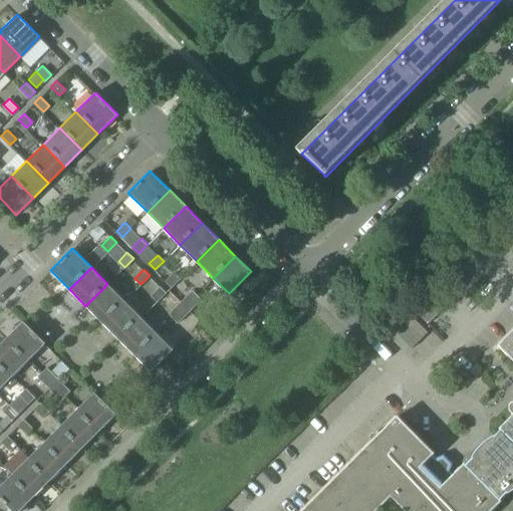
[(166,280),(172,286),(181,277),(175,271),(166,280)]
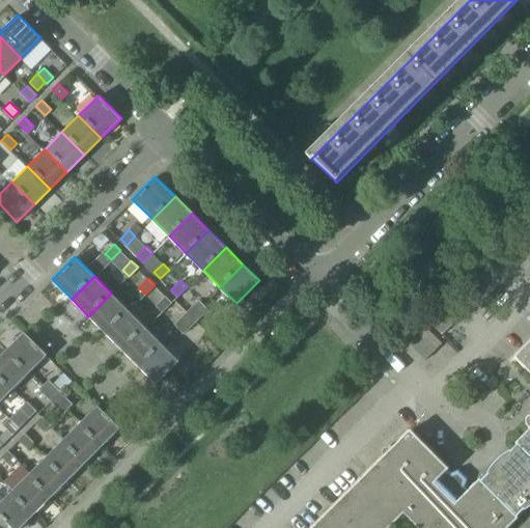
[(88,316),(106,333),(129,310),(111,294),(88,316)]
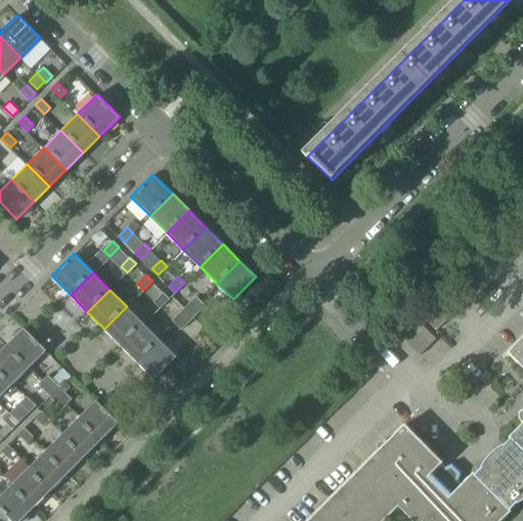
[(169,297),(163,291),(154,300),(160,306),(169,297)]
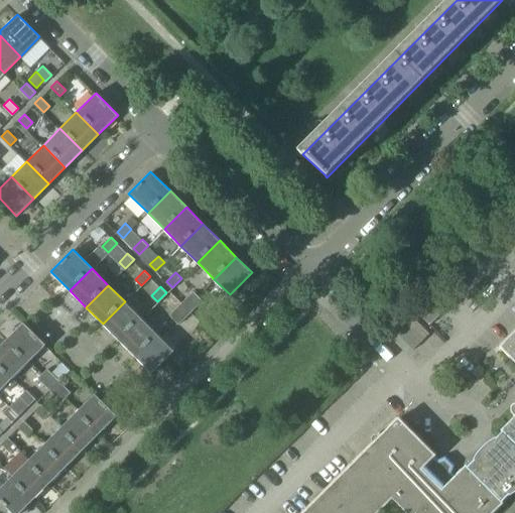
[(194,290),(187,296),(197,305),(202,299),(194,290)]
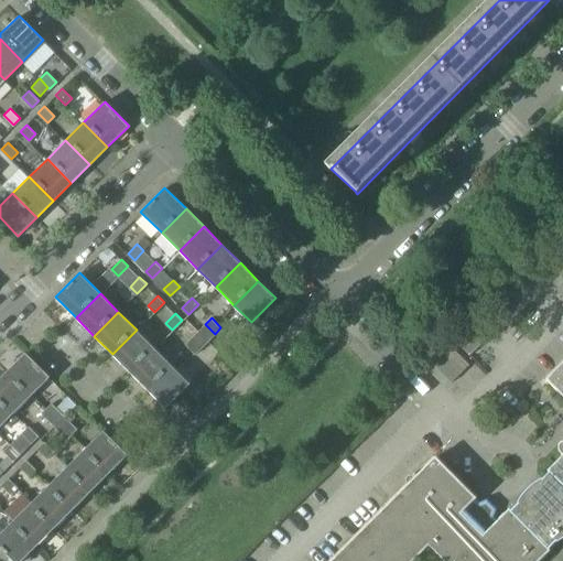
[(205,324),(198,331),(208,341),(215,334),(205,324)]
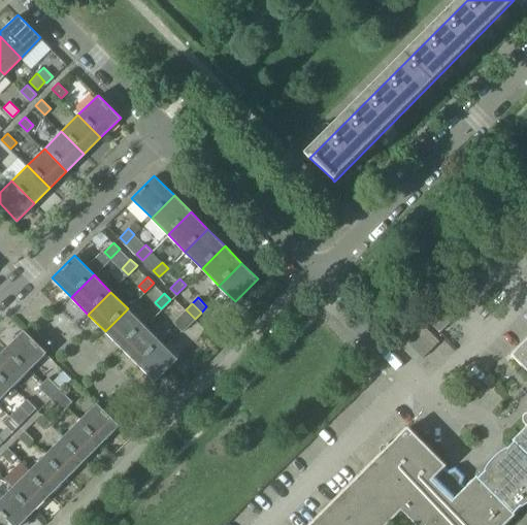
[(105,331),(122,348),(144,325),(128,308),(105,331)]
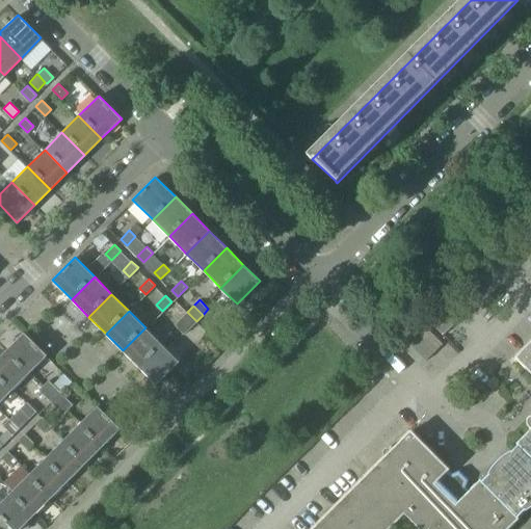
[(187,312),(181,317),(190,326),(196,321),(187,312)]
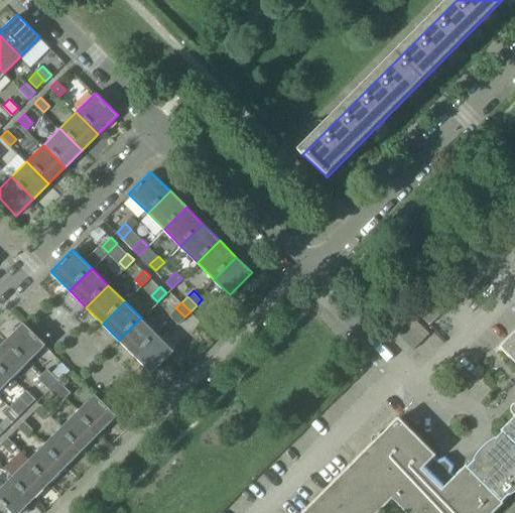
[(421,312),(430,322),(439,312),(430,303),(421,312)]
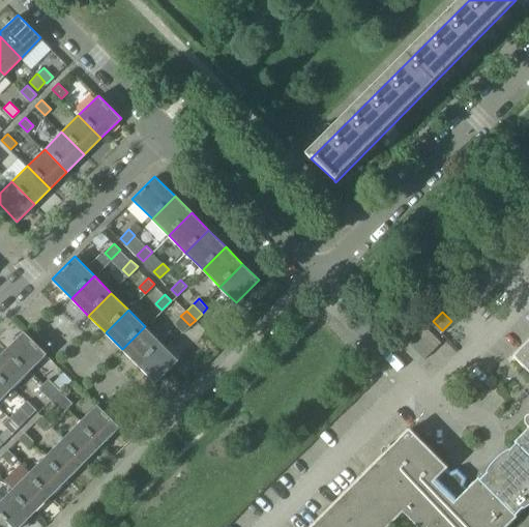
[(189,325),(180,316),(174,322),(183,331),(189,325)]
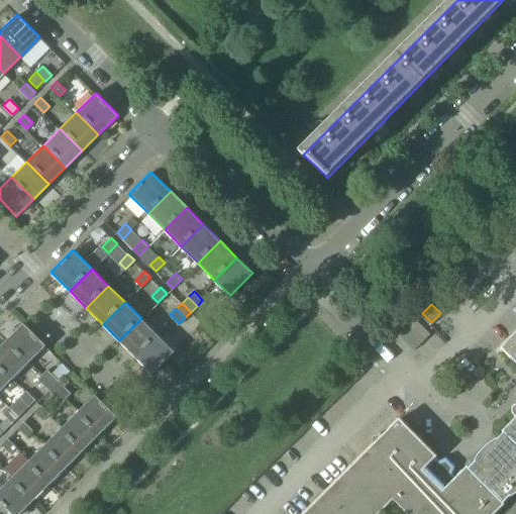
[(416,317),(409,324),(400,334),(415,348),(430,332),(416,317)]
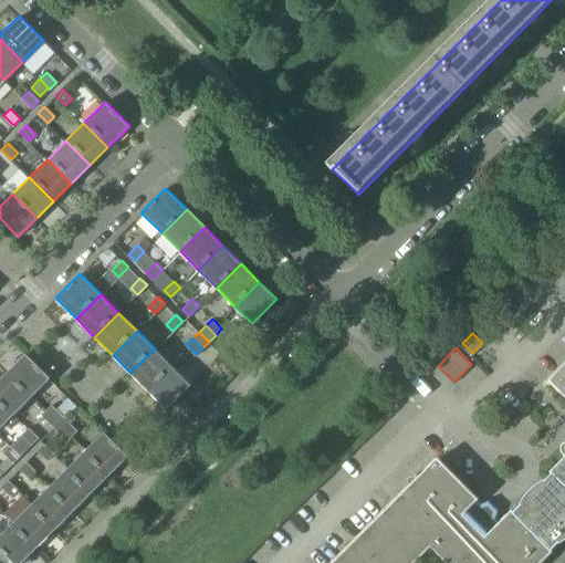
[(131,373),(149,392),(174,367),(155,348),(131,373)]
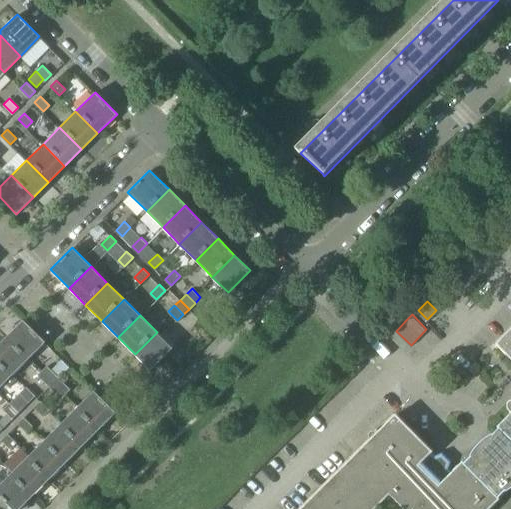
[(23,319),(7,335),(29,357),(45,341),(23,319)]
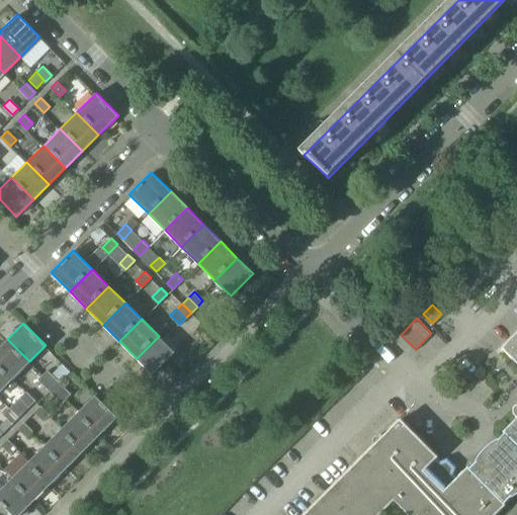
[(494,514),(506,504),(504,502),(510,496),(511,497),(514,495),(516,493),(516,331),(502,347),(516,362),(516,404),(515,405),(514,406),(513,406),(513,407),(512,408),(512,410),(512,411),(513,411),(514,414),(515,414),(516,415),(516,417),(503,430),(504,432),(498,438),(497,438),(495,439),(492,441),(489,443),(486,446),(483,449),(480,452),(478,455),(475,459),(475,460),(476,460),(468,467),(467,465),(447,486),(442,480),(444,476),(438,469),(433,471),(428,465),(437,456),(400,418),(302,514),(377,514),(394,500),(409,514),(494,514)]
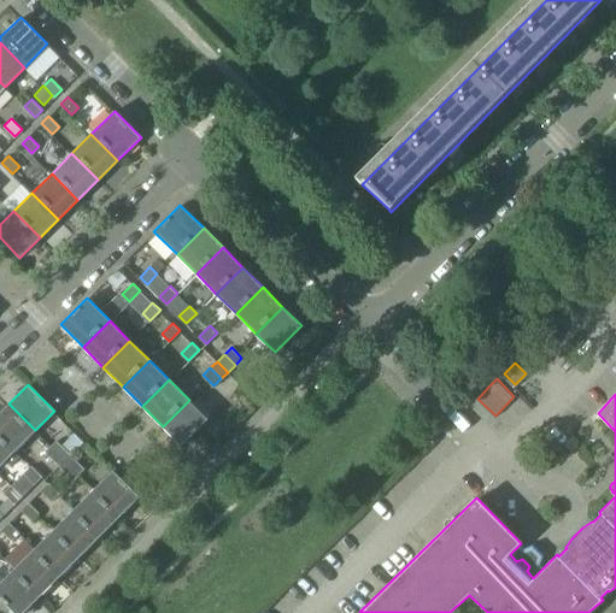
[(189,400),(163,426),(181,444),(207,418),(189,400)]
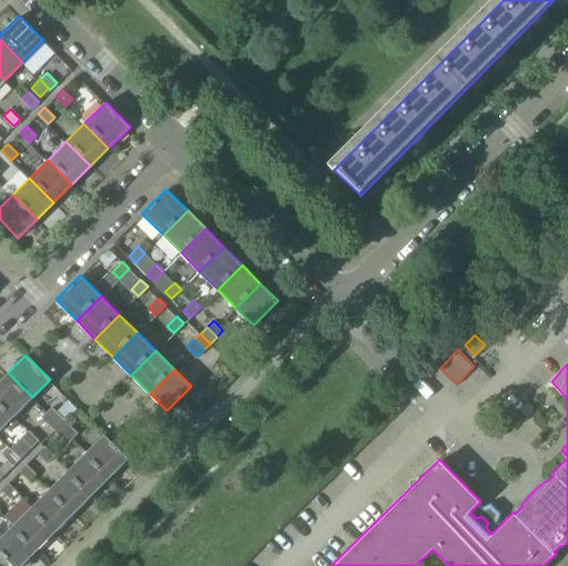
[(8,373),(0,380),(0,400),(15,415),(32,397),(8,373)]
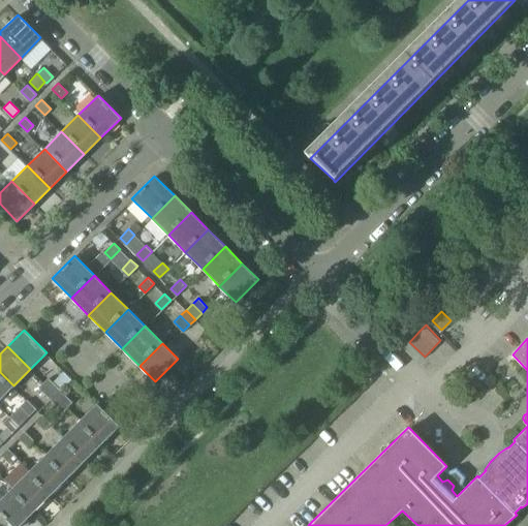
[(0,372),(0,399),(5,394),(9,399),(19,391),(13,385),(0,372)]
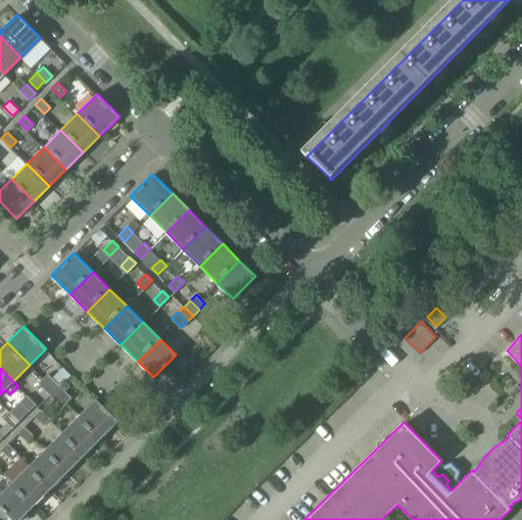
[(39,382),(44,388),(53,379),(48,373),(39,382)]
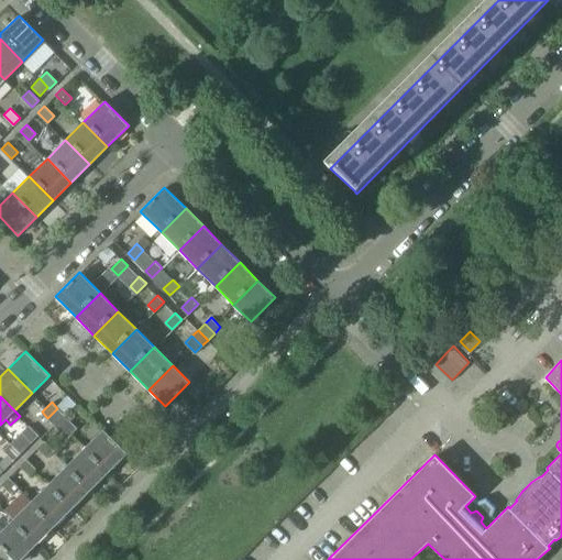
[(47,418),(54,425),(64,415),(57,408),(47,418)]
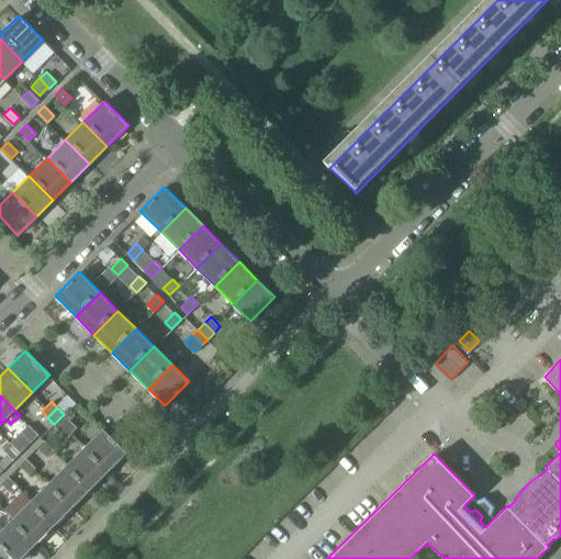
[(54,424),(60,429),(70,420),(64,414),(54,424)]
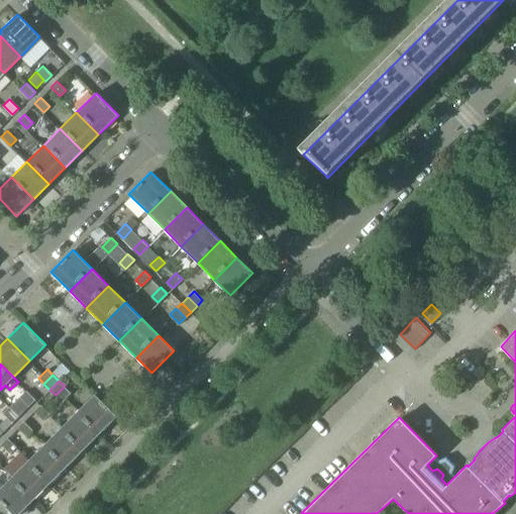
[(65,386),(56,395),(62,401),(71,392),(65,386)]
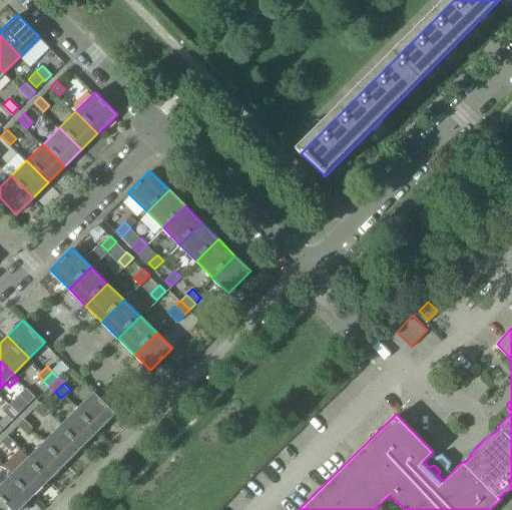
[(26,387),(9,403),(18,412),(35,396),(26,387)]
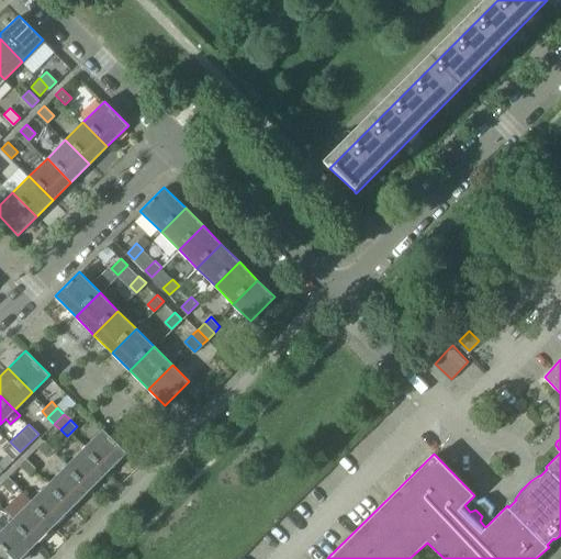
[(103,428),(86,446),(110,469),(127,453),(103,428)]
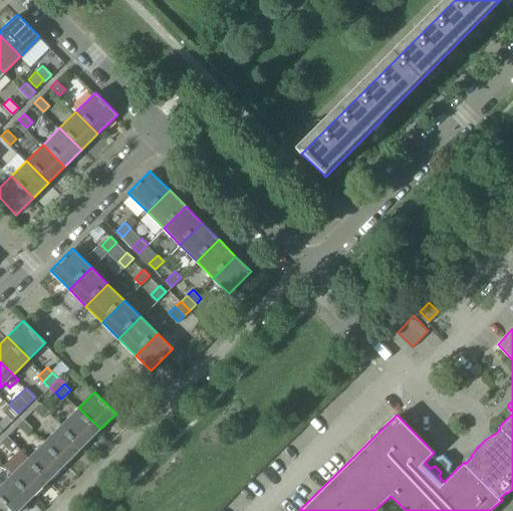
[(40,402),(34,408),(43,417),(49,411),(40,402)]
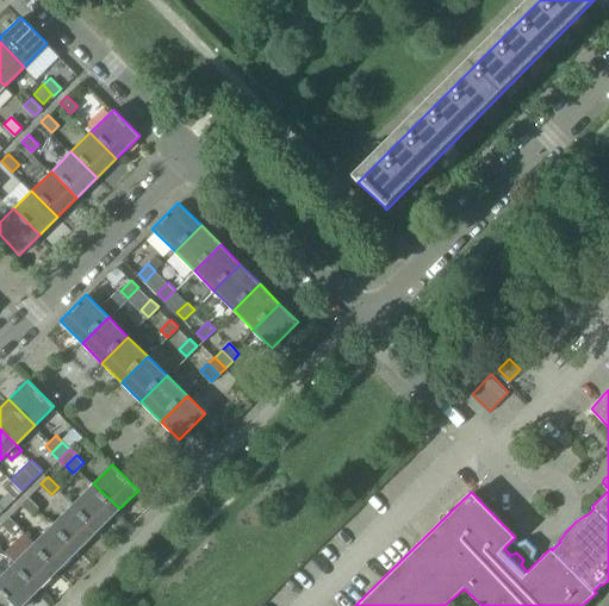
[(22,489),(11,479),(4,486),(14,497),(22,489)]
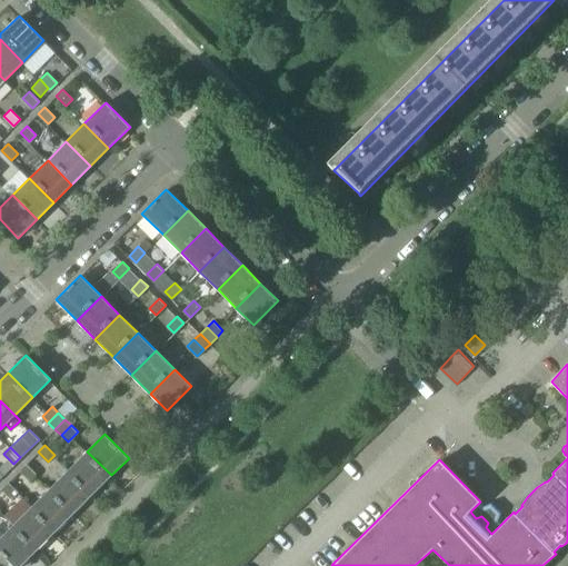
[(87,452),(69,469),(92,494),(111,475),(87,452)]
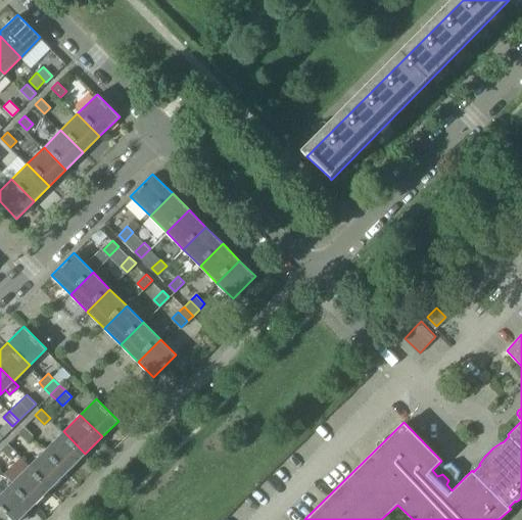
[(25,426),(18,432),(27,441),(33,434),(25,426)]
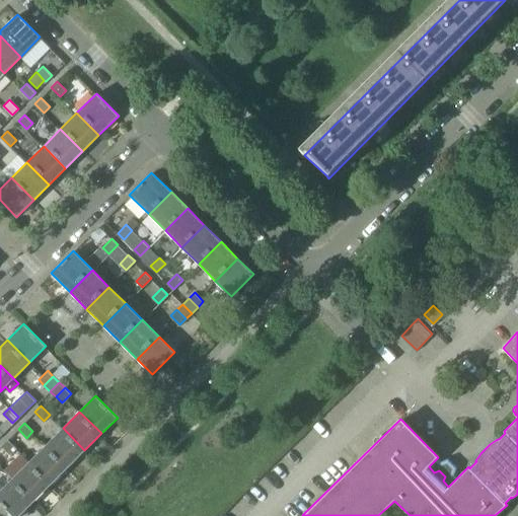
[(63,428),(46,444),(68,466),(84,450),(63,428)]
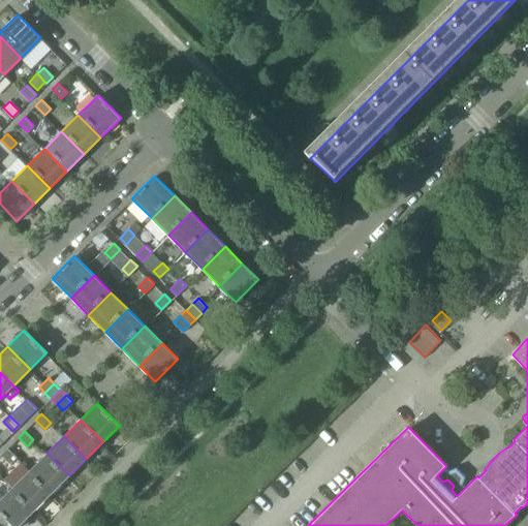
[(7,447),(1,454),(10,463),(17,457),(7,447)]
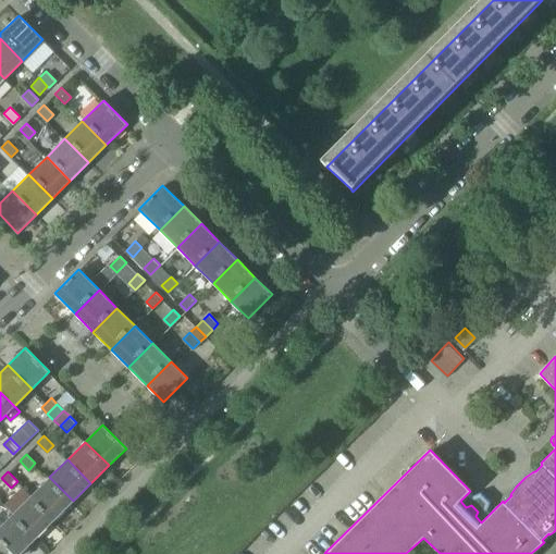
[(49,477),(32,495),(56,519),(73,501),(49,477)]
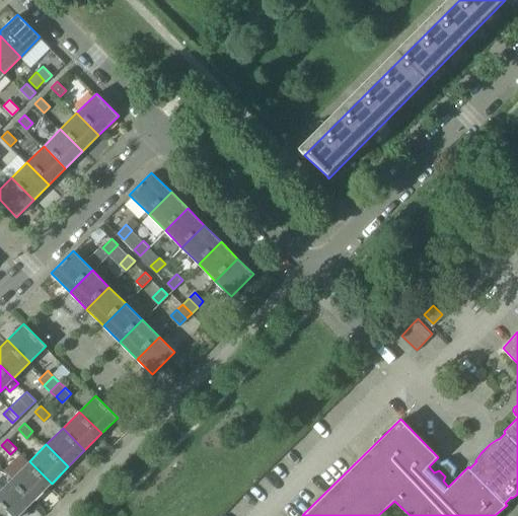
[(29,461),(12,477),(34,500),(52,484),(29,461)]
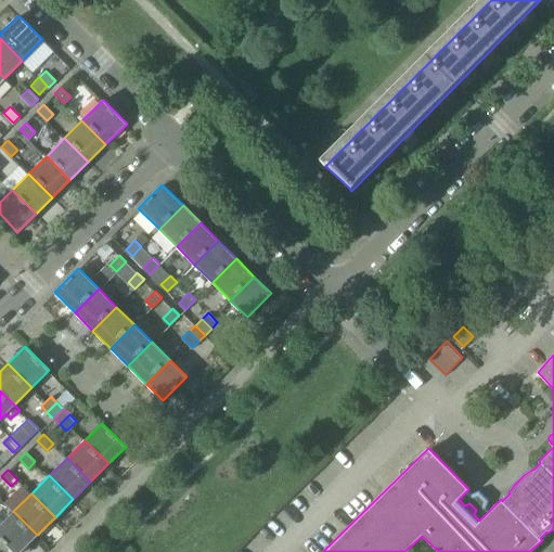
[(20,551),(37,535),(13,511),(0,524),(0,539),(12,551),(20,551)]
